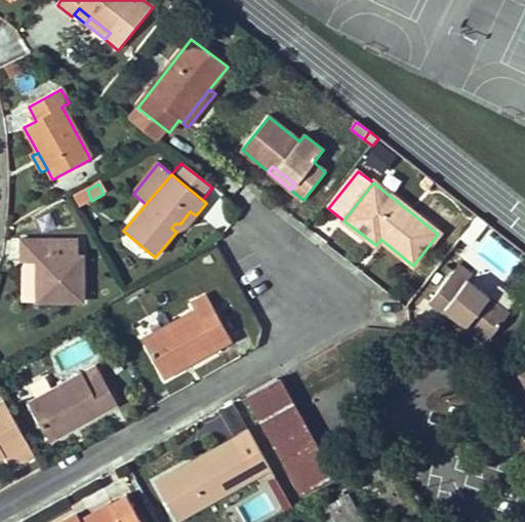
[(79,208),(91,201),(87,190),(74,198),(79,208)]
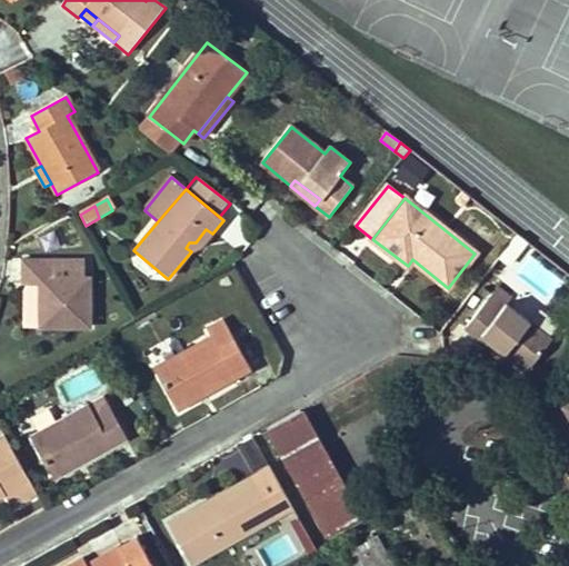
[(186,248),(191,251),(200,248),(212,234),(206,229),(196,242),(189,242),(186,248)]
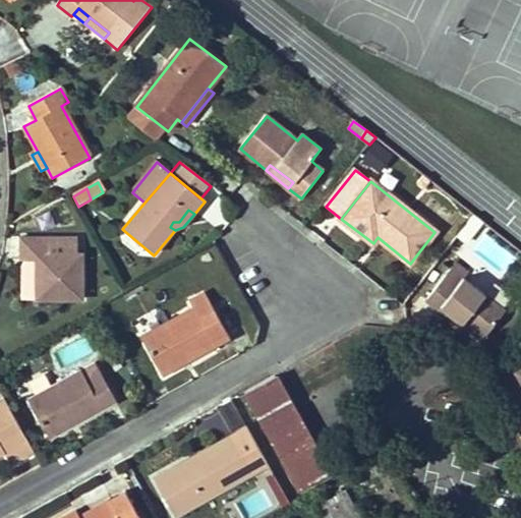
[(20,239),(20,262),(36,262),(36,301),(81,301),(82,255),(75,255),(49,254),(49,239),(20,239)]
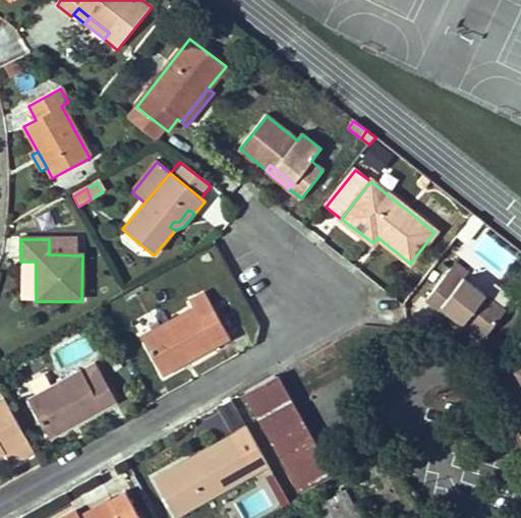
[(49,254),(75,255),(75,239),(49,239),(49,254)]
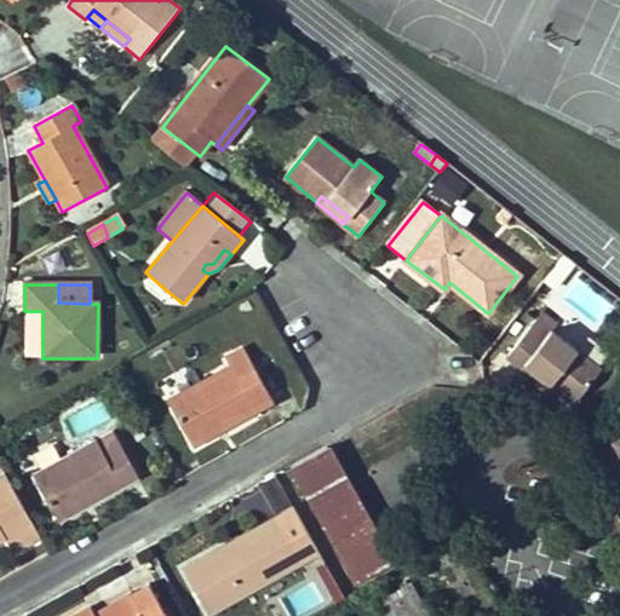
[(42,311),(24,311),(24,357),(42,358),(42,311)]
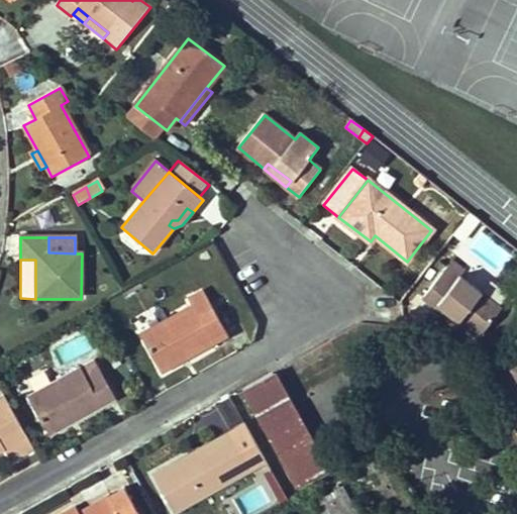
[(480,336),(501,309),(460,277),(464,272),(451,263),(423,299),(436,309),(438,305),(480,336)]
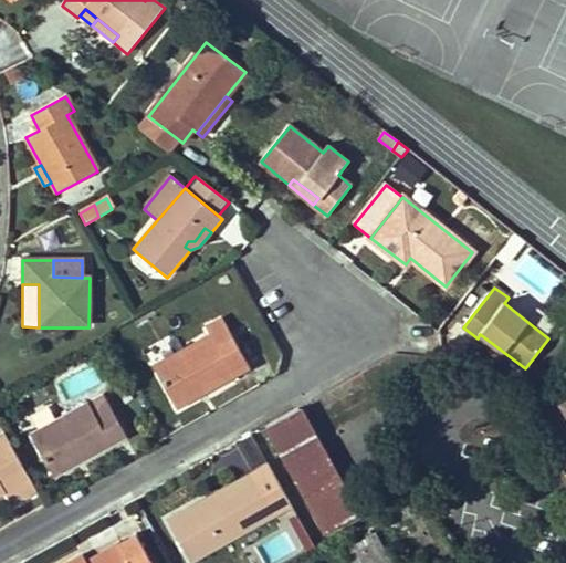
[(176,408),(249,368),(220,318),(206,327),(209,334),(153,367),(176,408)]
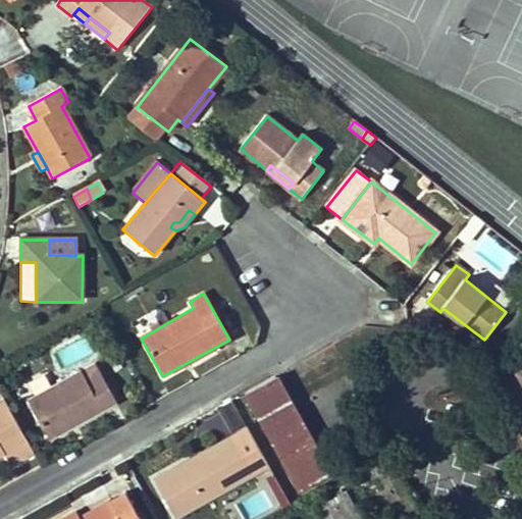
[(116,403),(95,365),(28,402),(49,440),(116,403)]
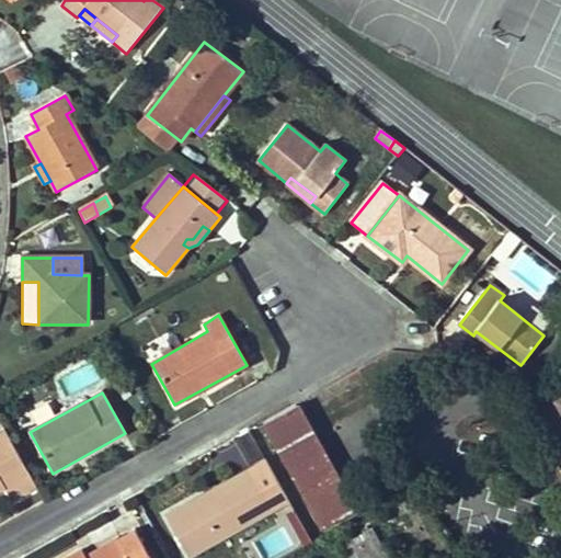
[(560,402),(539,416),(559,448),(560,446),(560,402)]
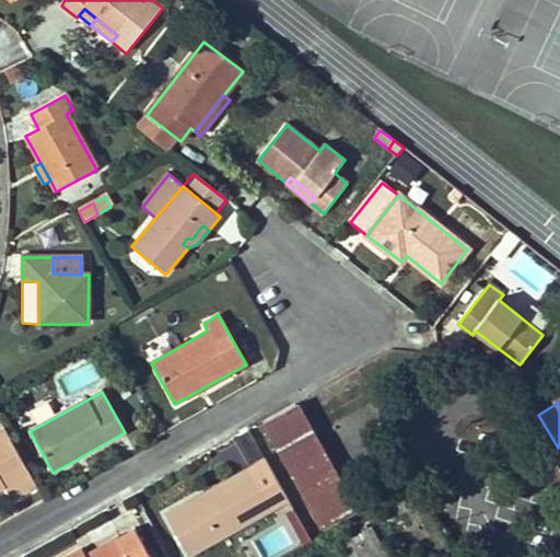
[(319,530),(353,511),(341,489),(296,406),(263,425),(319,530)]
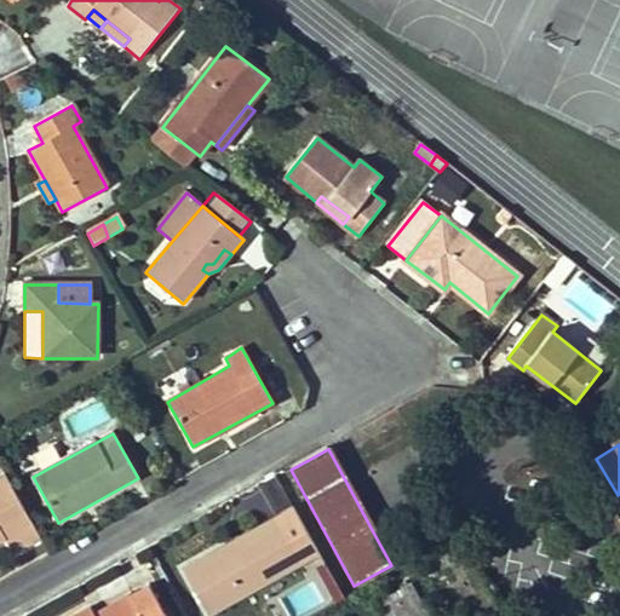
[(0,541),(5,539),(10,536),(13,540),(7,543),(15,554),(40,540),(32,524),(5,476),(0,478),(0,541)]
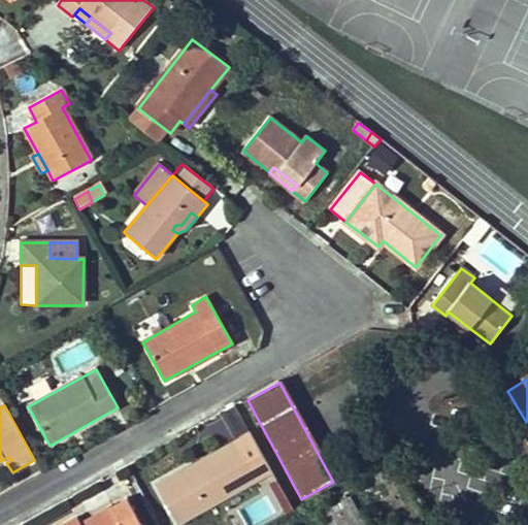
[(238,448),(195,472),(191,466),(156,487),(176,524),(179,524),(257,482),(270,474),(249,435),(235,443),(238,448)]
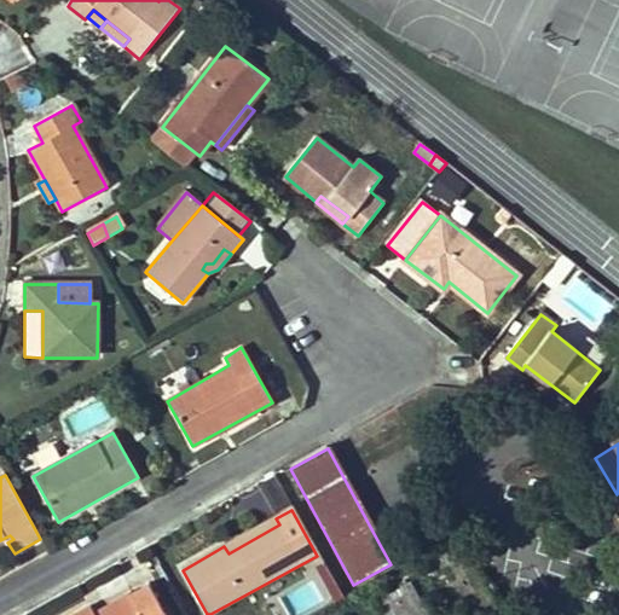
[(224,546),(229,553),(279,524),(276,518),(224,546)]
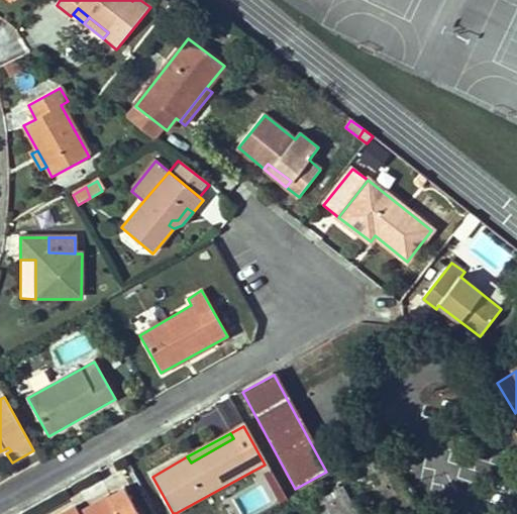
[(356,513),(341,488),(328,495),(314,503),(320,513),(356,513)]
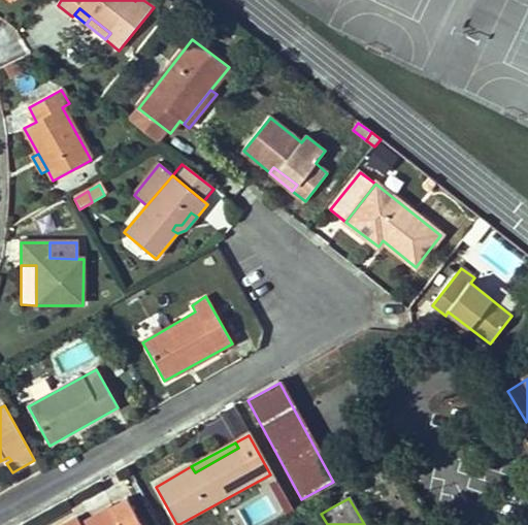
[(140,524),(127,499),(111,507),(114,515),(95,524),(79,524),(77,519),(66,524),(140,524)]
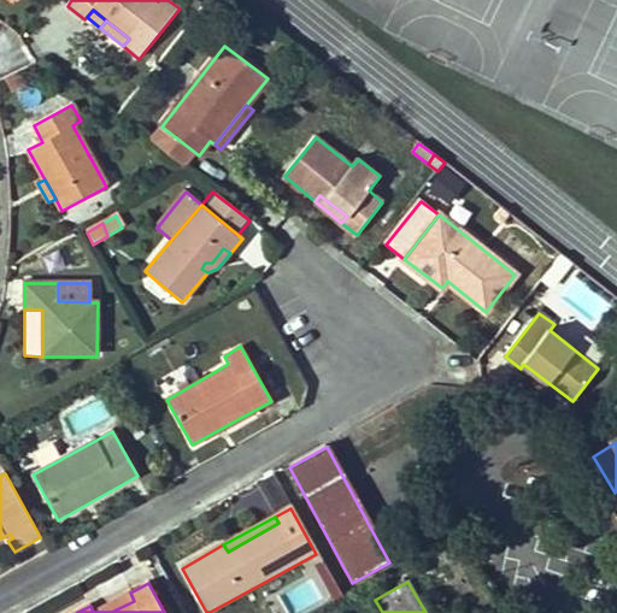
[(371,594),(375,600),(392,590),(389,584),(371,594)]
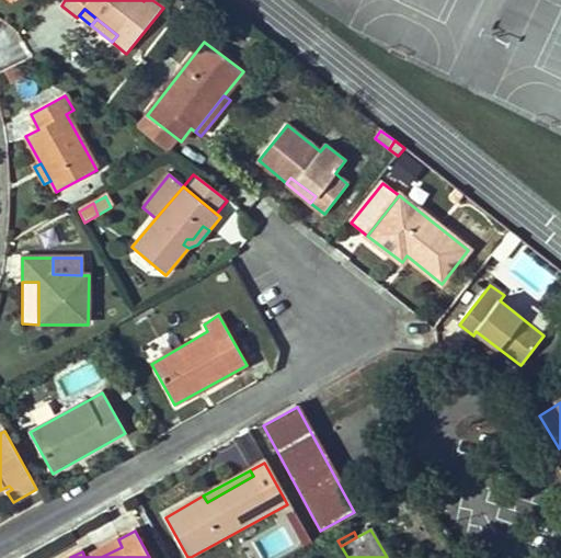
[(101,557),(122,547),(118,539),(89,557),(101,557)]
